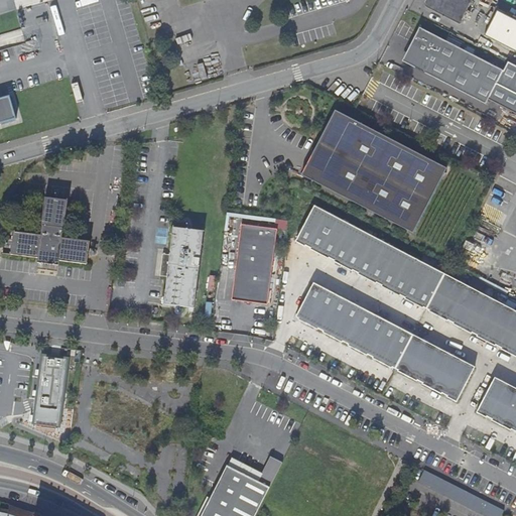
[(470,0),(427,0),(426,5),(460,22),(470,0)]
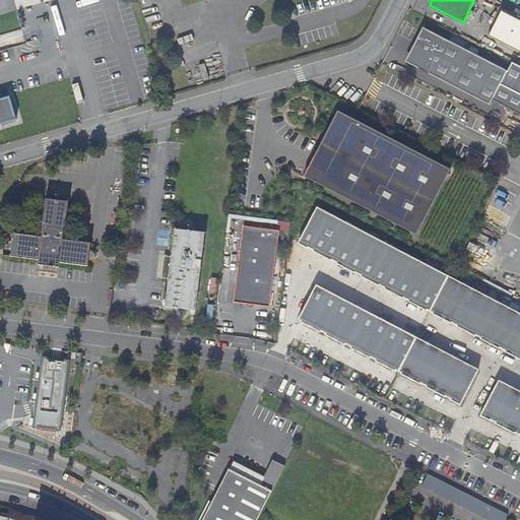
[(519,19),(500,9),(488,35),(519,50),(519,19)]
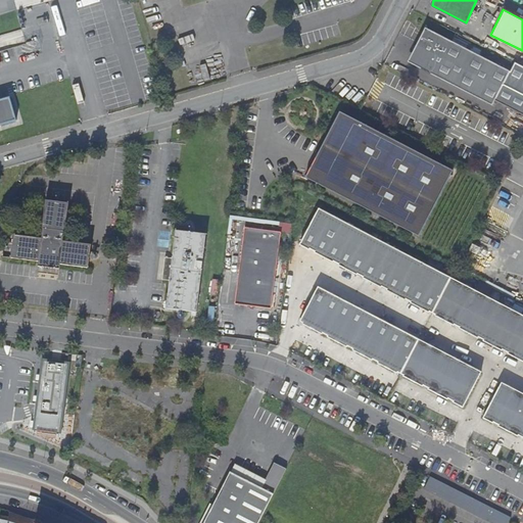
[(425,27),(417,43),(419,52),(422,53),(417,65),(491,104),(509,70),(425,27)]
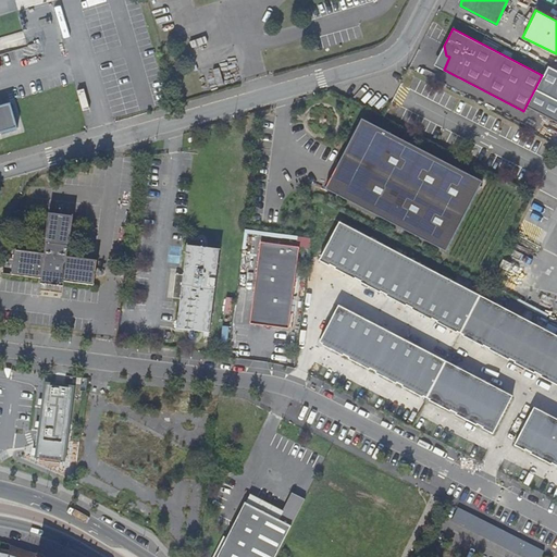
[(446,56),(444,46),(434,65),(444,70),(449,57),(446,56)]
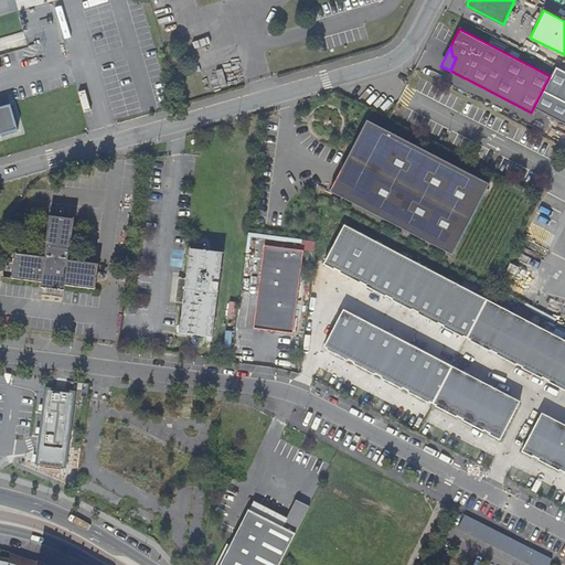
[(0,135),(19,130),(10,104),(0,107),(0,135)]
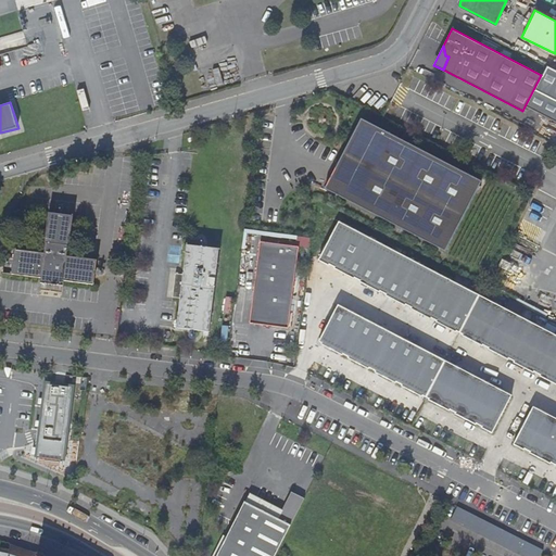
[(325,189),(445,252),(482,182),(361,119),(325,189)]
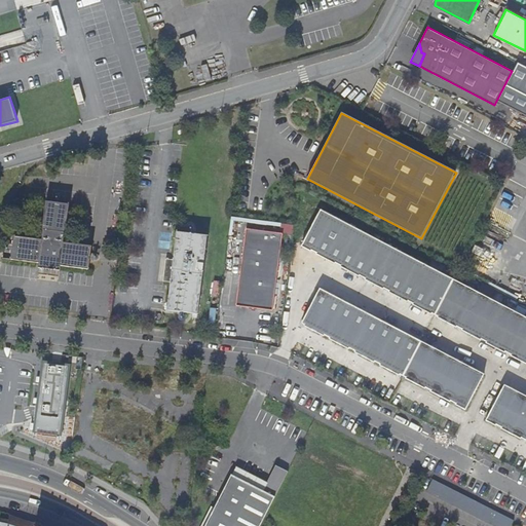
[(69,203),(45,201),(40,239),(13,236),(10,260),(38,263),(38,268),(37,273),(60,276),(60,271),(61,266),(88,269),(91,245),(64,241),(69,203)]
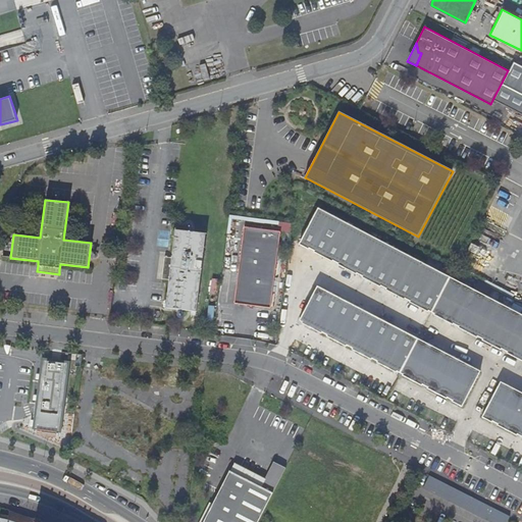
[(318,210),(299,246),(308,251),(309,250),(314,253),(313,254),(332,263),(333,262),(337,265),(337,266),(357,276),(357,274),(362,277),(361,278),(380,289),(381,288),(386,290),(385,291),(405,301),(405,300),(410,302),(410,303),(429,313),(429,312),(432,313),(451,278),(318,210)]
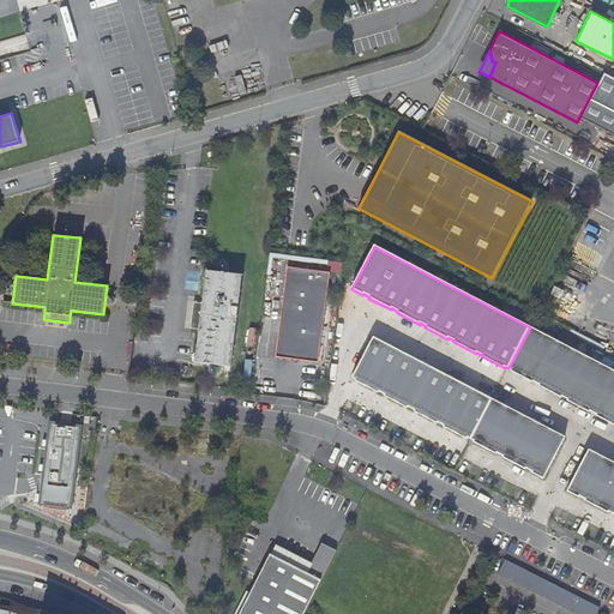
[(331,271),(288,266),(276,357),(293,359),(293,356),(300,357),(300,360),(319,362),(331,271)]
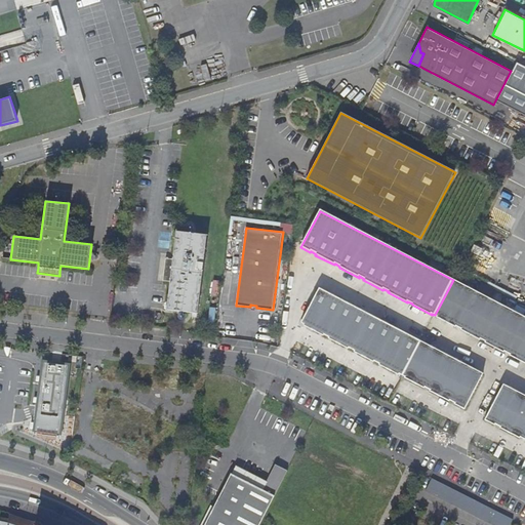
[(207,234),(176,231),(173,258),(165,257),(163,282),(171,283),(167,310),(198,314),(207,234)]
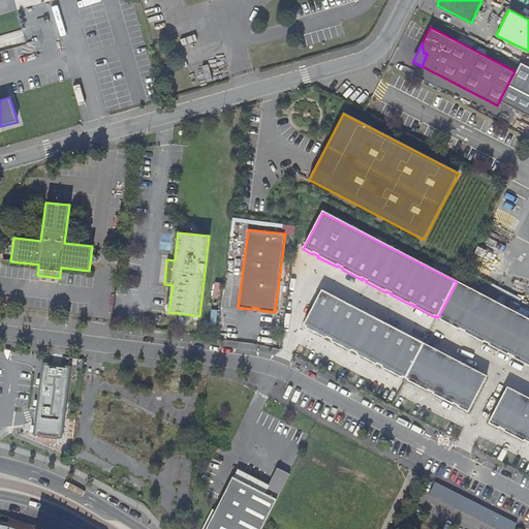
[(528,318),(457,282),(438,317),(441,319),(440,320),(460,331),(461,330),(466,332),(465,333),(485,343),(486,342),(490,344),(490,346),(509,355),(509,354),(515,358),(514,359),(528,366),(528,318)]
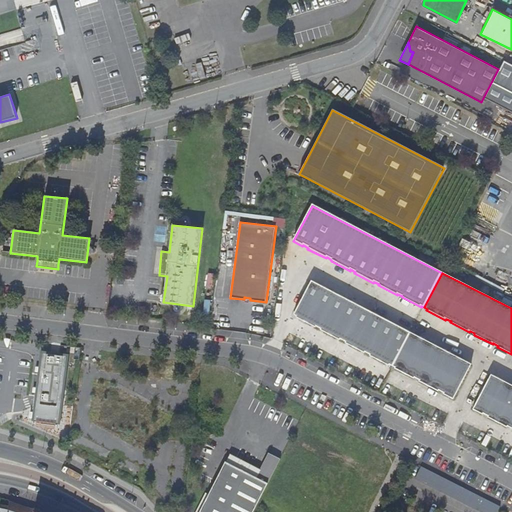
[(312,282),(293,317),(315,328),(315,327),(320,330),(320,331),(342,343),(343,342),(348,344),(347,345),(366,355),(367,354),(371,356),(371,357),(390,367),(390,366),(394,367),(411,333),(312,282)]
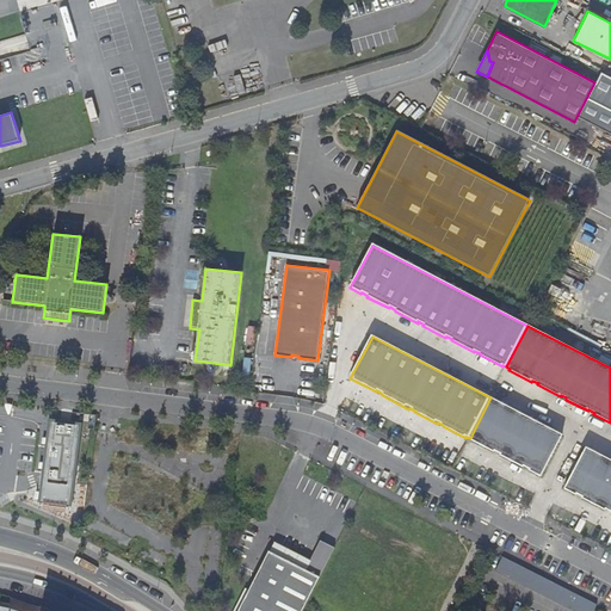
[(491,397),(470,438),(473,439),(473,440),(495,454),(497,452),(503,455),(501,456),(525,469),(525,467),(531,470),(530,471),(543,477),(565,437),(491,397)]
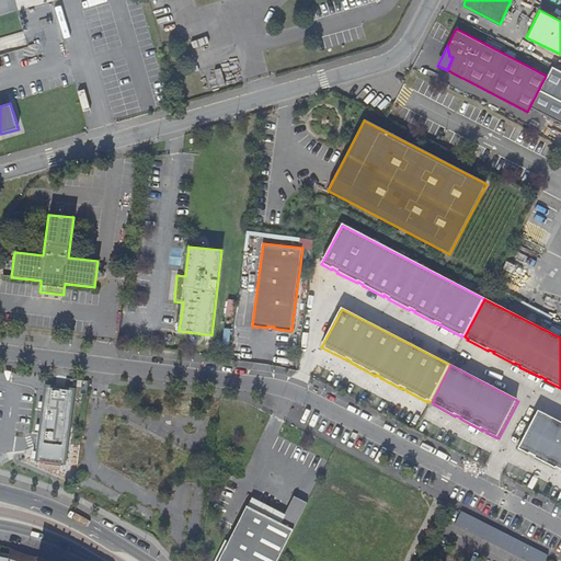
[(72,399),(45,396),(42,419),(41,427),(39,439),(67,442),(72,399)]
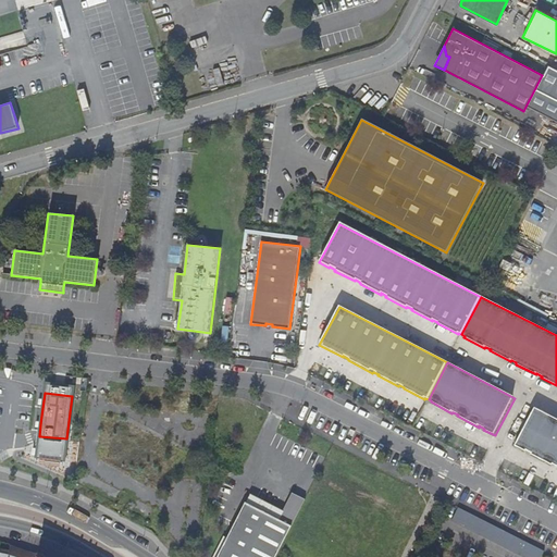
[(556,420),(536,409),(516,447),(527,453),(528,452),(533,455),(532,456),(554,467),(554,466),(556,467),(556,420)]
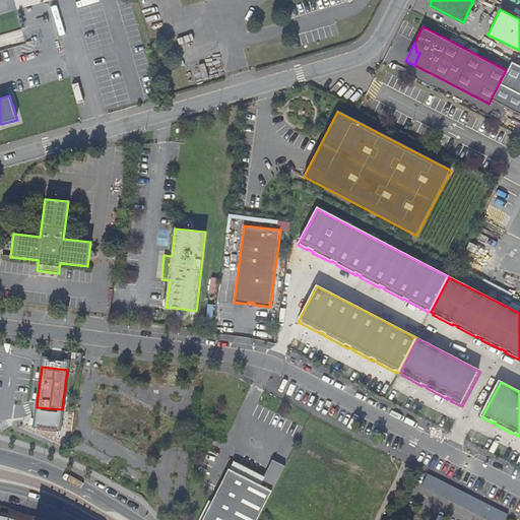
[(38,396),(39,388),(30,388),(29,396),(38,396)]
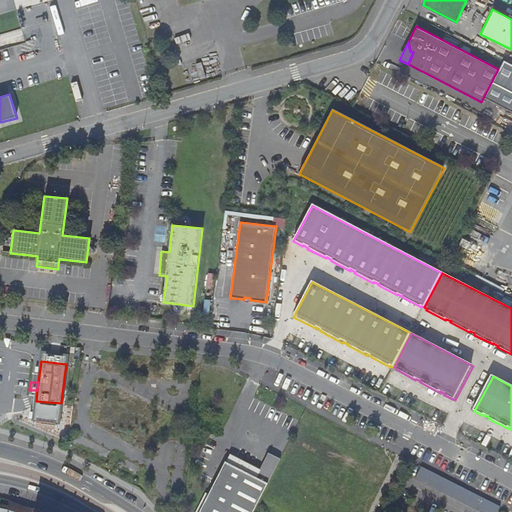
[(253,511),(280,460),(267,454),(255,478),(225,463),(201,511),(253,511)]
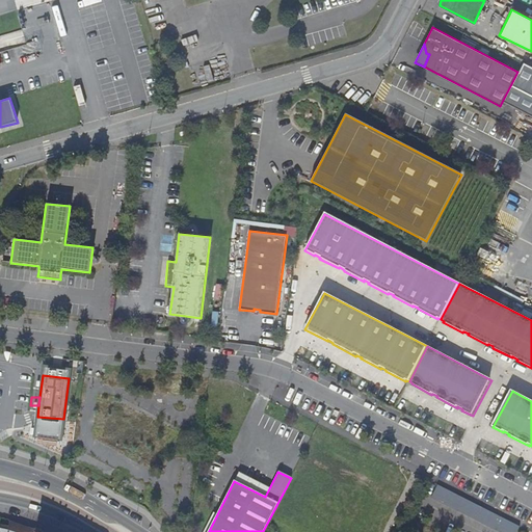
[(516,531),(520,528),(437,485),(431,499),(497,531),(516,531)]
